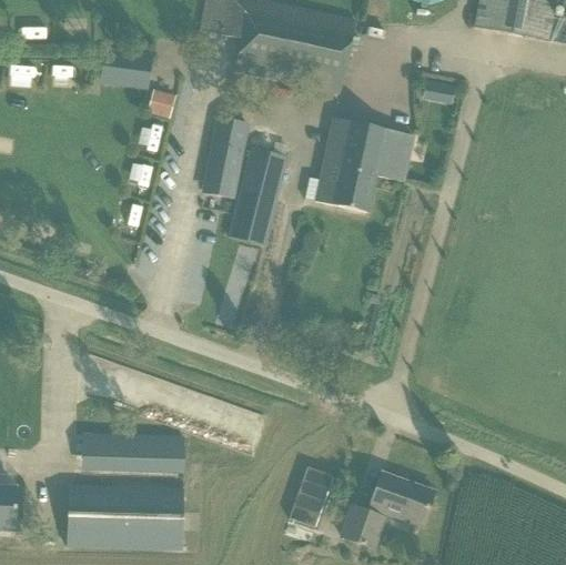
[(341,92),(356,19),(262,0),(206,0),(205,8),(201,31),(242,40),(235,70),(341,92)]
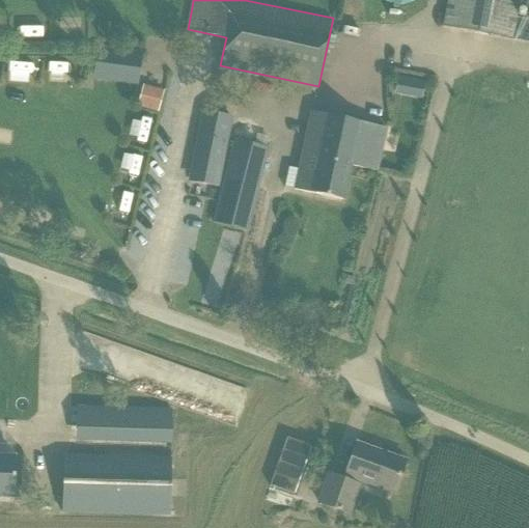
[(528,19),(517,17),(520,0),(448,0),(444,25),(528,40),(528,19)]
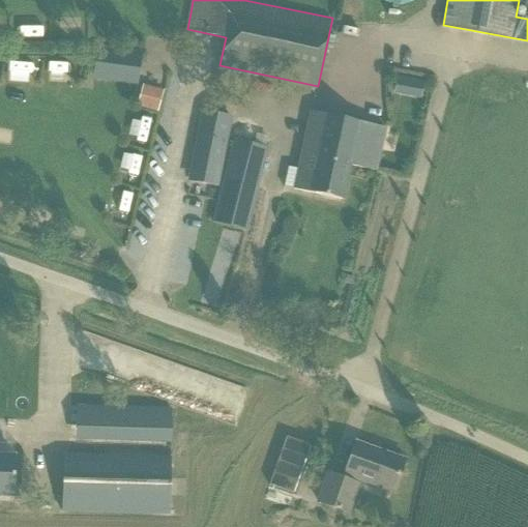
[(96,66),(140,71),(142,51),(99,45),(96,66)]
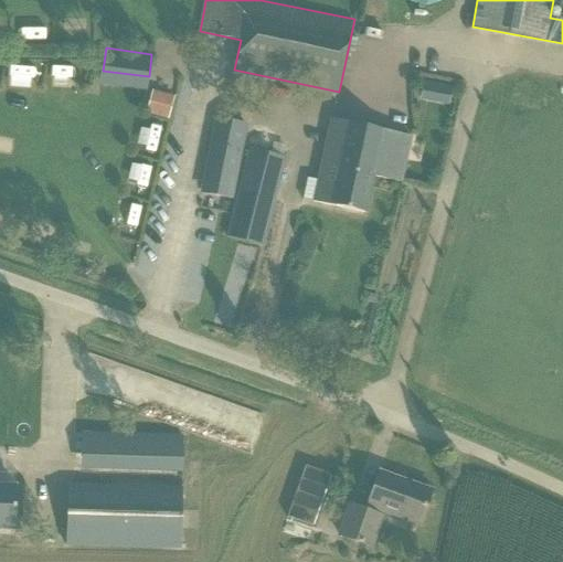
[(30,84),(31,65),(16,64),(14,84),(30,84)]
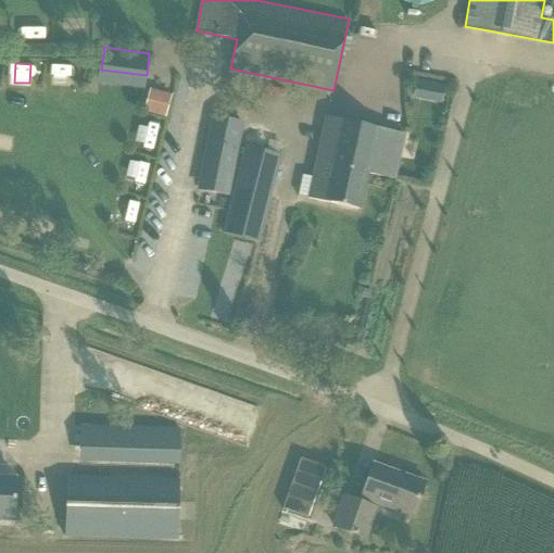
[(413,76),(412,97),(440,99),(442,77),(413,76)]
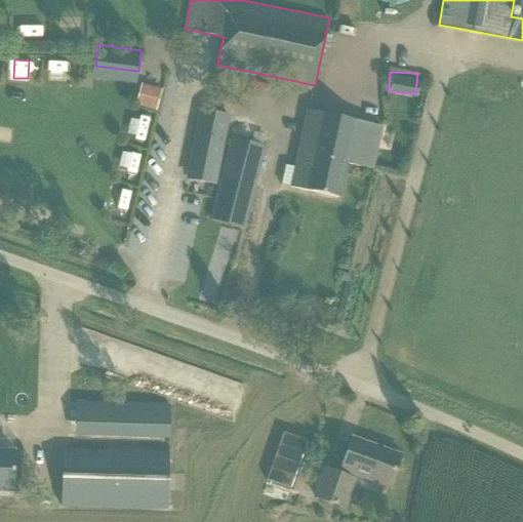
[(146,81),(139,104),(157,109),(163,87),(146,81)]
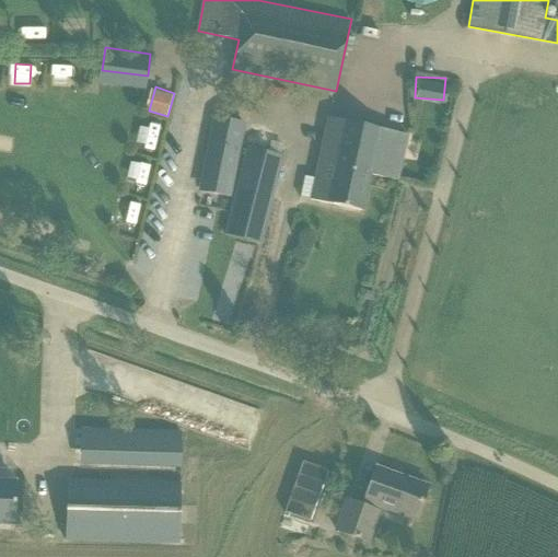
[(217,116),(202,190),(231,197),(245,122),(217,116)]
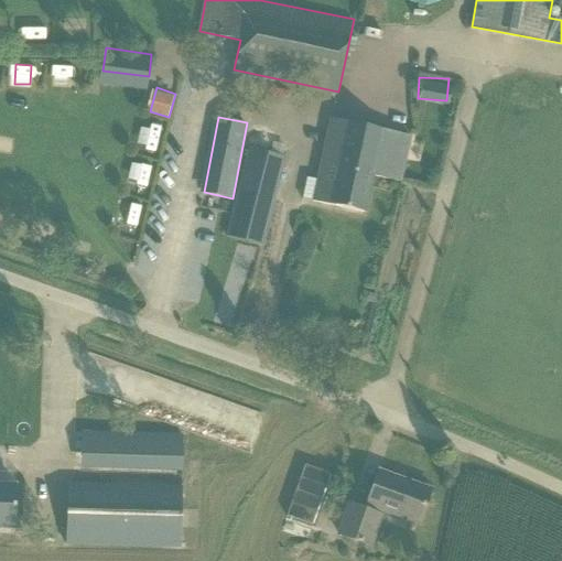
[(374,173),(401,179),(410,136),(332,119),(315,200),(365,211),(374,173)]
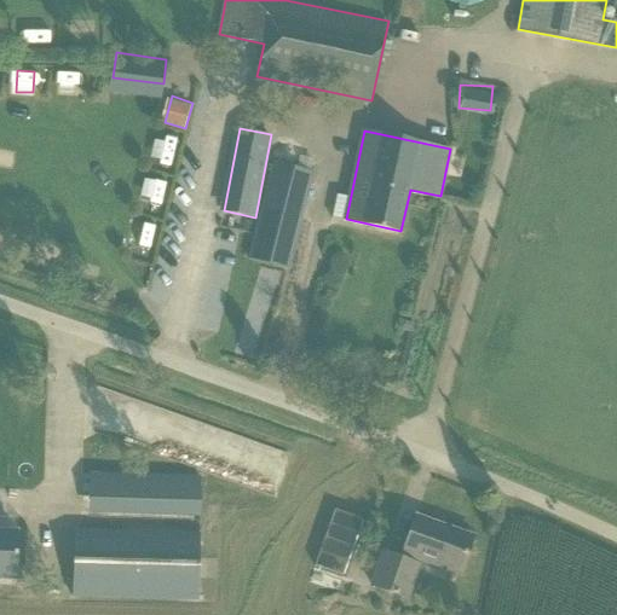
[(289,267),(315,172),(275,162),(251,256),(289,267)]
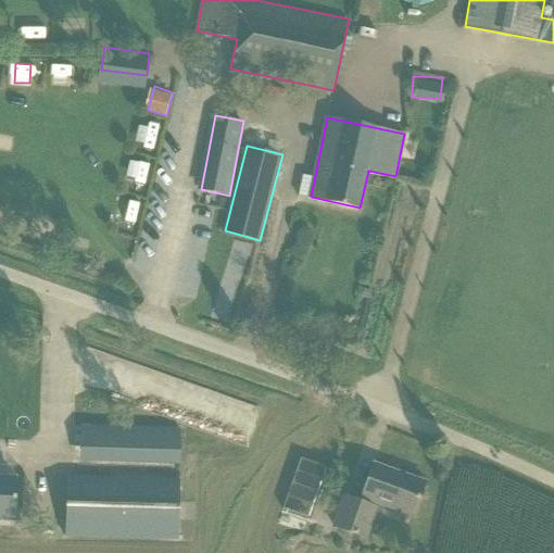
[(206,309),(237,321),(259,262),(222,248),(214,268),(225,273),(215,299),(211,298),(206,309)]
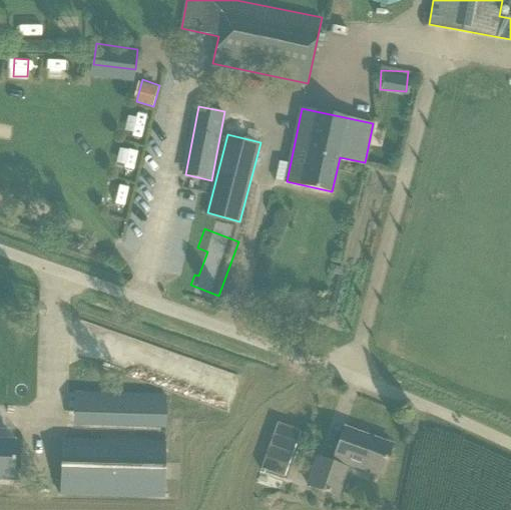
[(74,424),(165,426),(166,392),(75,390),(74,424)]
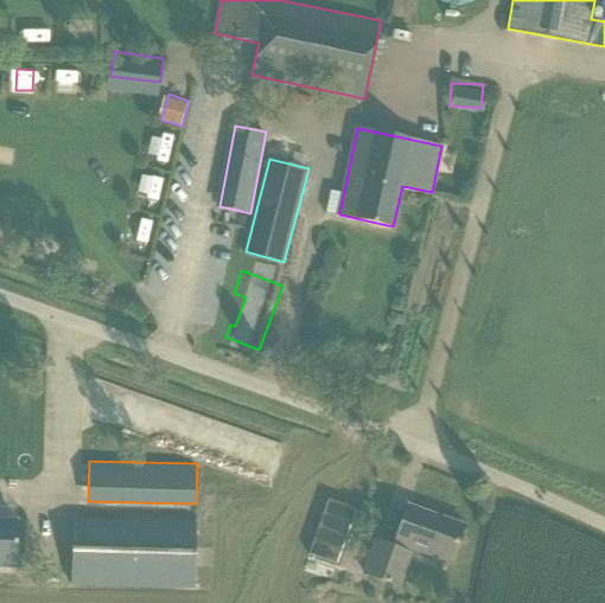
[(0,566),(17,568),(18,505),(0,504),(0,566)]
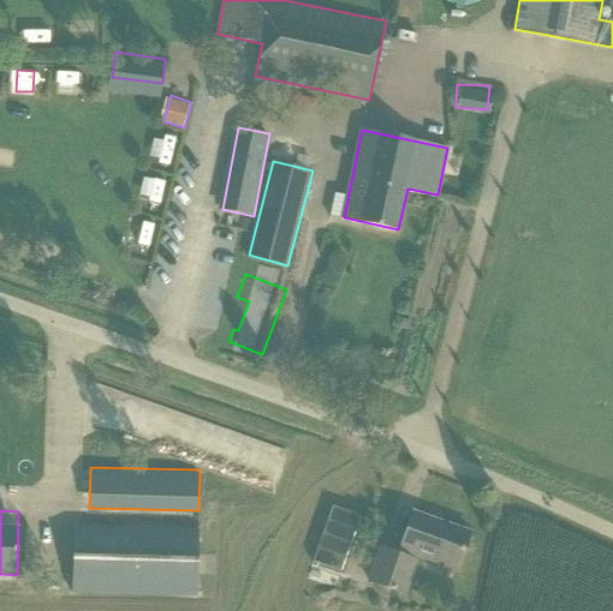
[(457,569),(457,568),(470,532),(415,511),(399,555),(384,549),(375,571),(372,580),(405,592),(418,555),(457,569)]
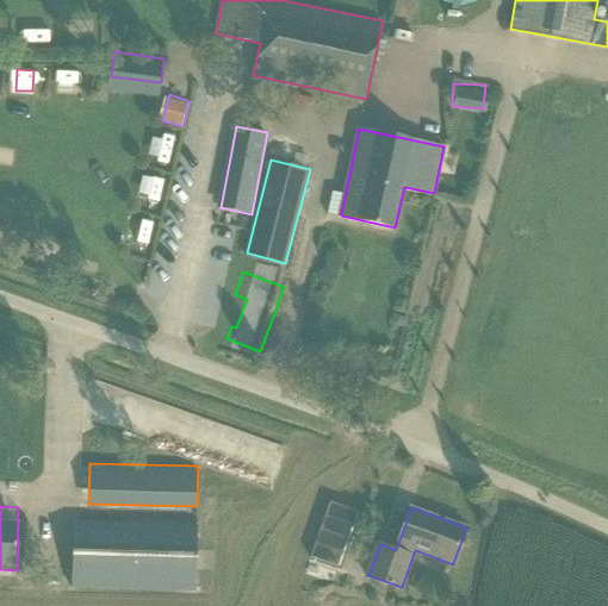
[(197,588),(198,524),(74,522),(73,586),(197,588)]
